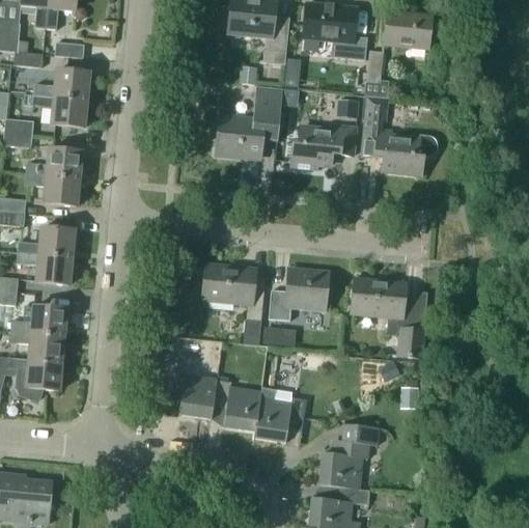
[(34,27),(47,28),(49,0),(21,0),(21,4),(36,6),(34,27)]
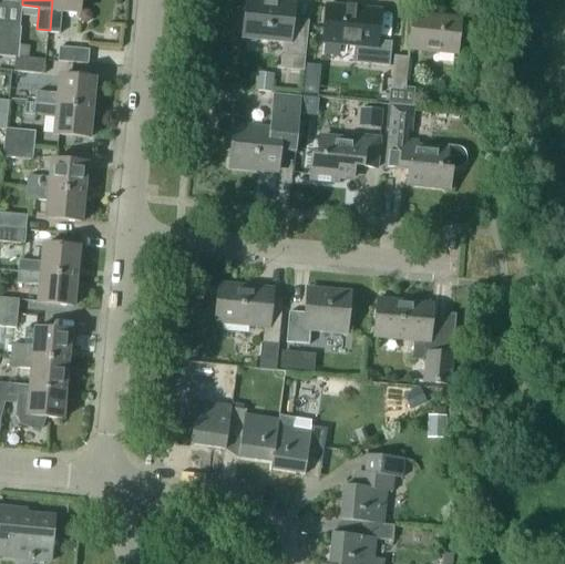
[(52,0),(50,30),(60,31),(62,8),(81,10),(82,0),(52,0)]
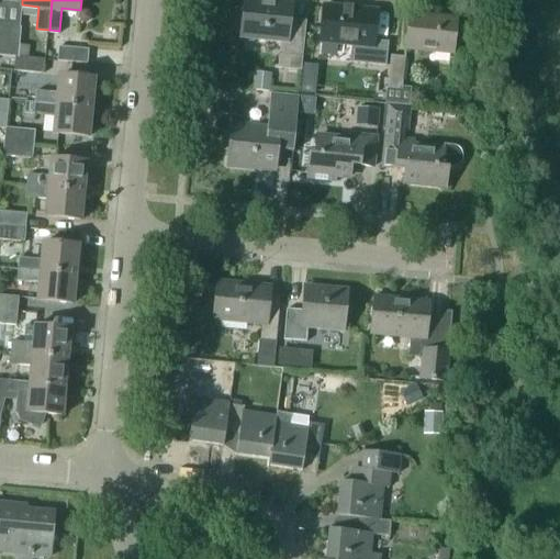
[(281,37),(278,66),(301,68),(306,18),(290,17),(292,0),(246,0),(243,34),(281,37)]
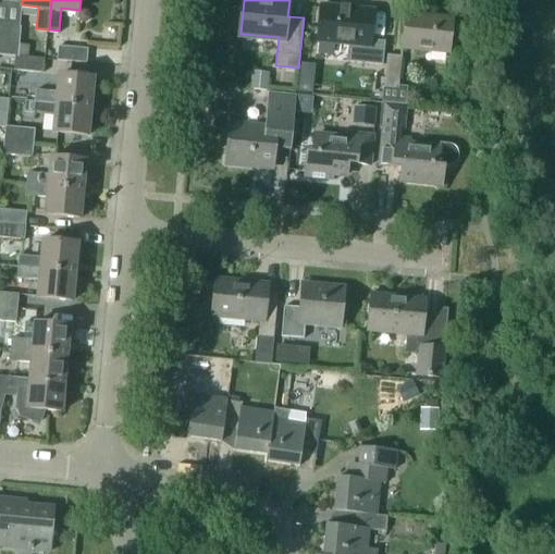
[(323,2),(319,37),(348,40),(346,58),(383,61),(385,38),(372,37),(375,8),(323,2)]
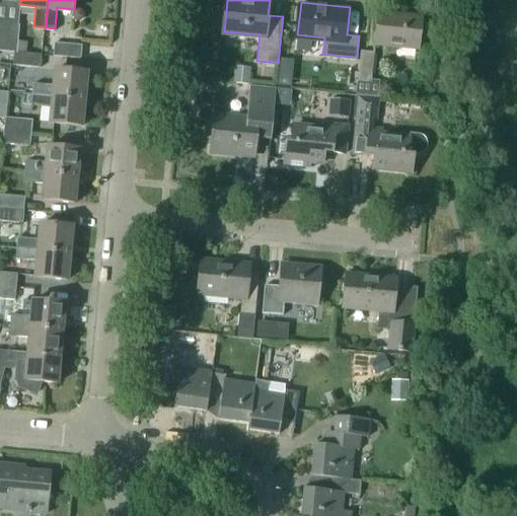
[(78,7),(75,10),(74,15),(77,18),(81,19),(85,16),(86,12),(83,8),(78,7)]
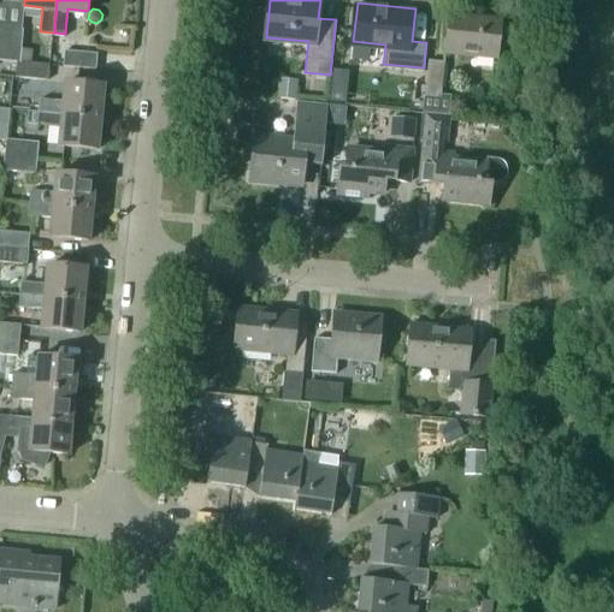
[(449,13),(447,49),(496,54),(500,17),(449,13)]
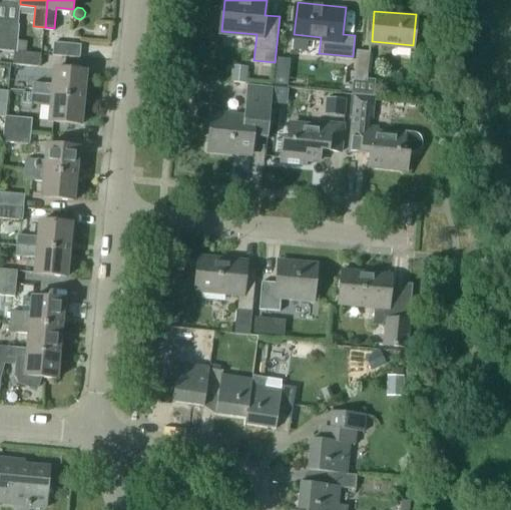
[(7,21),(5,48),(15,49),(17,49),(18,39),(20,22),(7,21)]
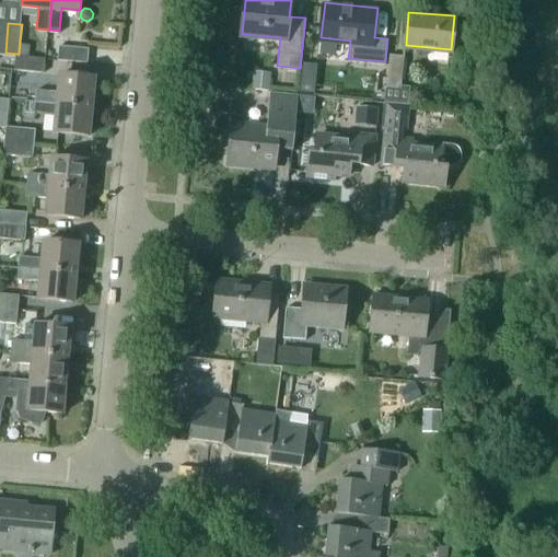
[(20,43),(19,54),(31,55),(32,44),(20,43)]
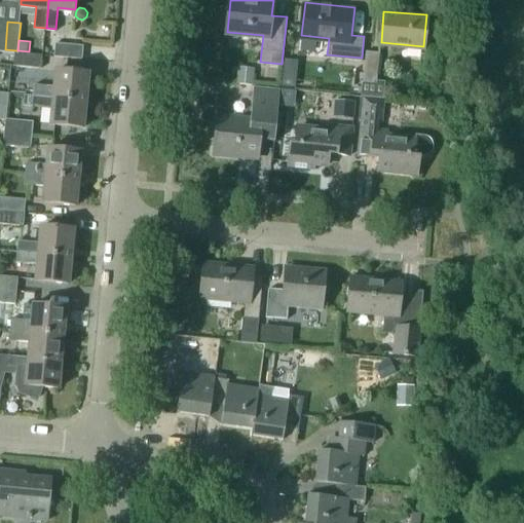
[(83,57),(84,43),(59,40),(57,53),(83,57)]
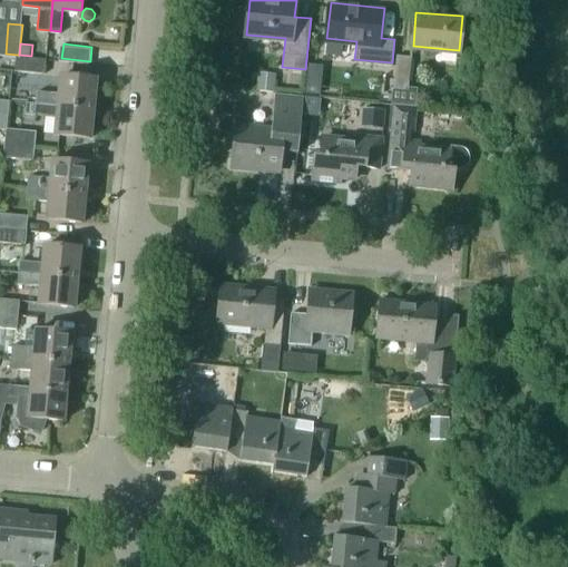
[(17,55),(16,68),(45,70),(46,58),(31,56),(19,55),(17,55)]
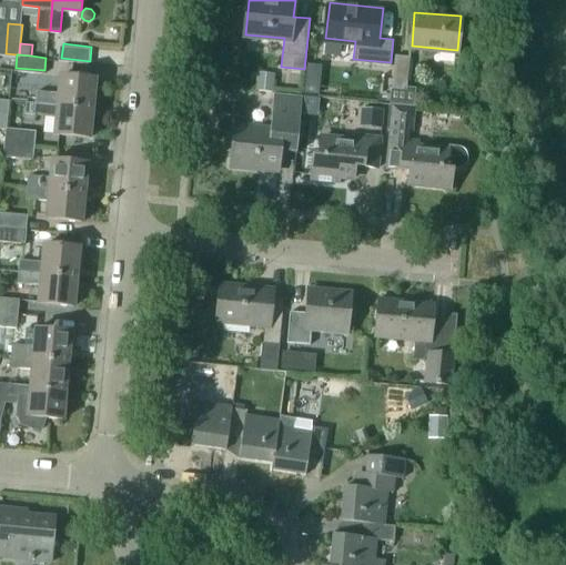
[(393,86),(392,101),(416,103),(418,86),(408,84),(411,57),(396,56),(394,86),(393,86)]
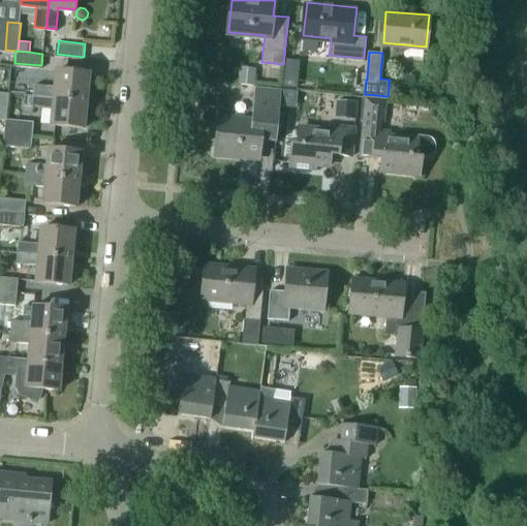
[(241,65),(239,82),(255,84),(257,67),(241,65)]
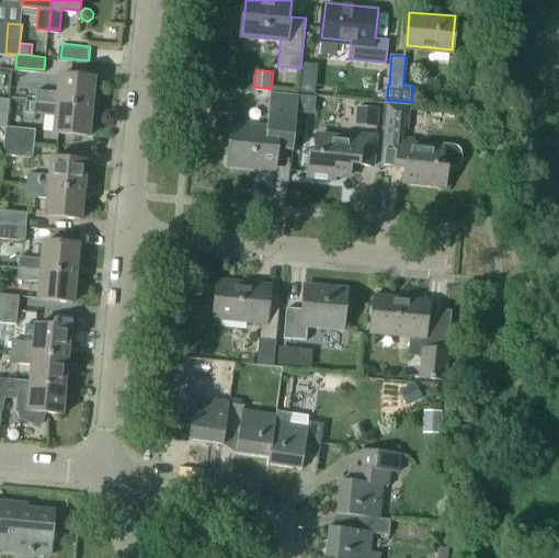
[(37,87),(36,100),(93,105),(95,75),(61,71),(59,89),(37,87)]
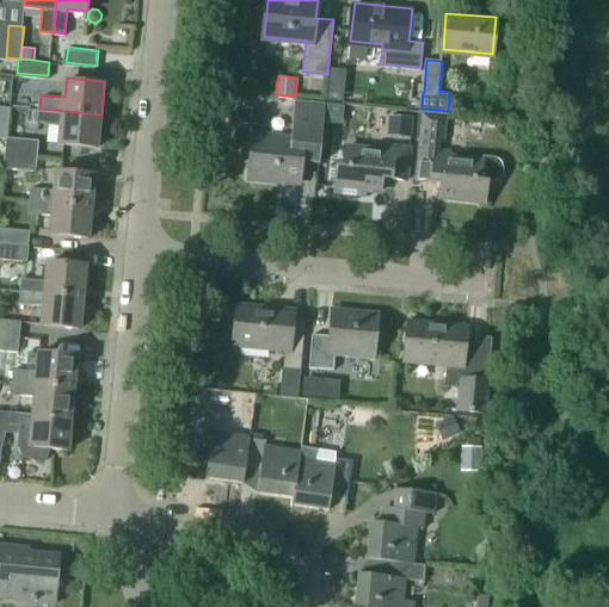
[(345,87),(328,86),(328,97),(344,99),(345,87)]
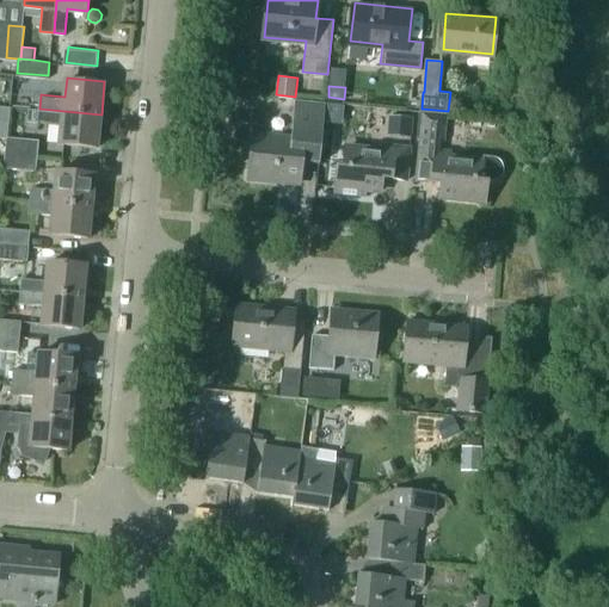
[(299,180),(301,159),(319,161),(325,100),(296,98),(293,136),(253,132),(250,175),(299,180)]
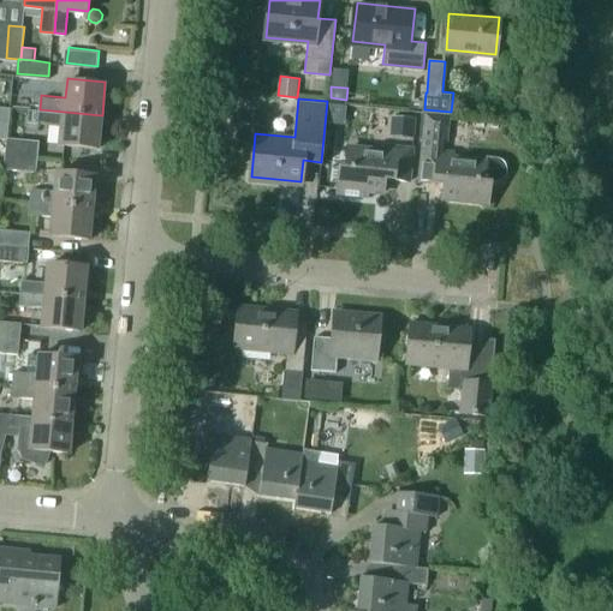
[(0,120),(10,121),(11,106),(0,105),(0,120)]
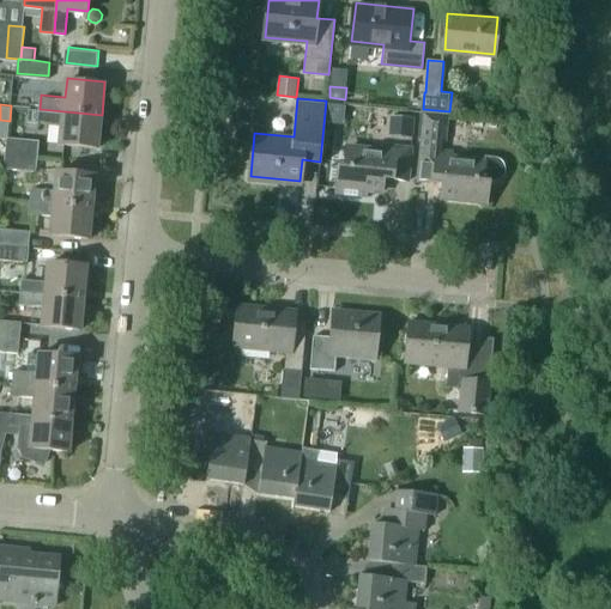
[(98,146),(102,115),(40,109),(30,108),(29,120),(38,120),(38,121),(62,123),(60,142),(98,146)]
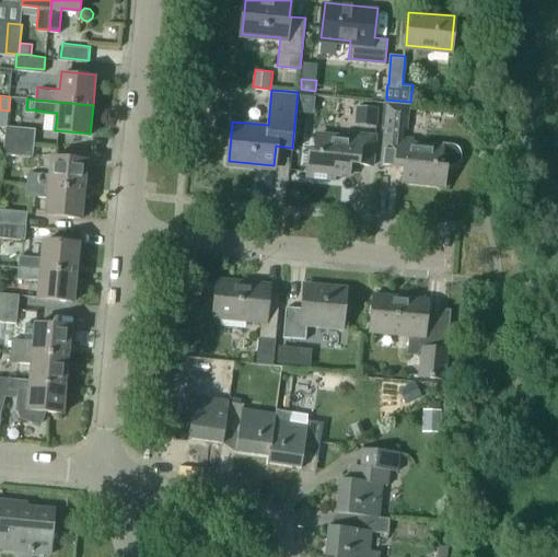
[(387,124),(408,126),(410,104),(390,102),(387,124)]
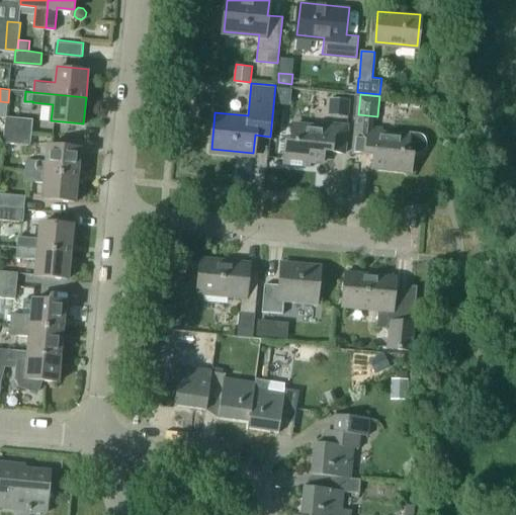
[(331,96),(329,113),(349,114),(350,98),(331,96)]
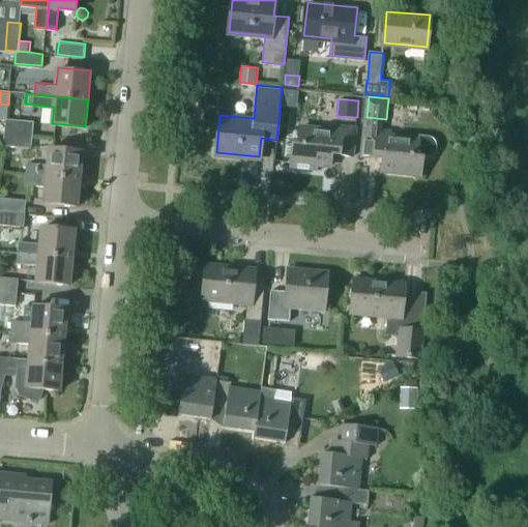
[(8,105),(0,104),(0,116),(7,117),(8,105)]
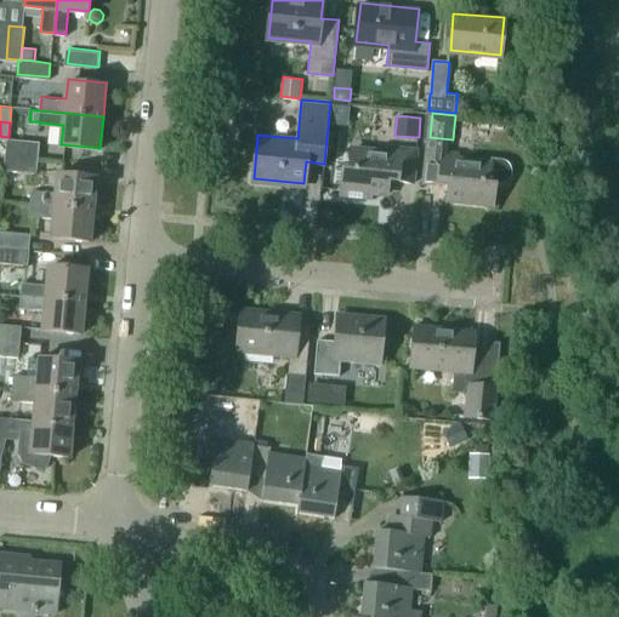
[(7,153),(40,156),(41,141),(9,137),(7,153)]
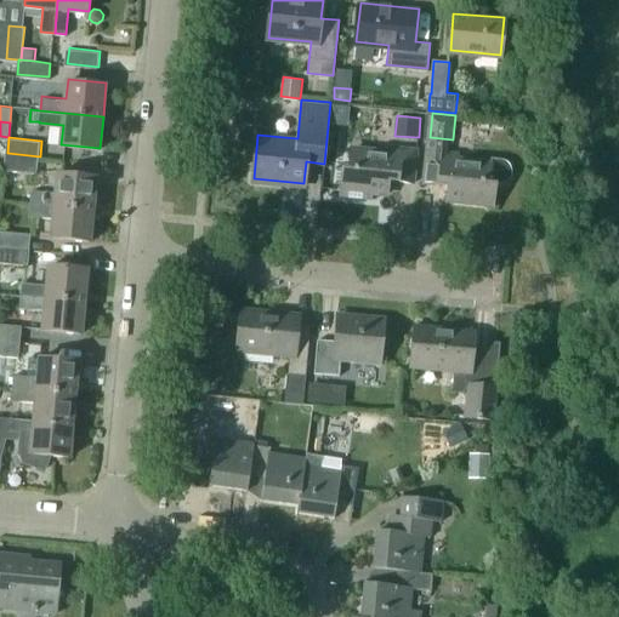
[(370,198),(372,190),(387,192),(388,171),(398,172),(398,178),(414,180),(418,147),(386,144),(386,152),(350,148),(348,163),(344,163),(340,194),(370,198)]
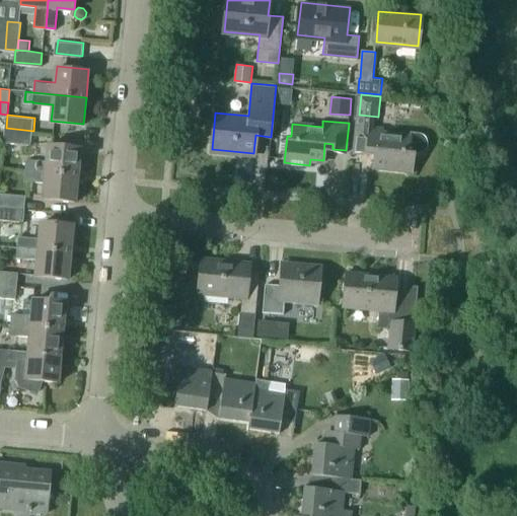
[(411,132),(410,136),(382,133),(383,126),(358,124),(355,151),(368,152),(368,147),(376,148),(374,166),(413,170),(414,152),(417,153),(422,152),(426,148),(428,144),(427,138),(424,134),(419,133),(411,132)]
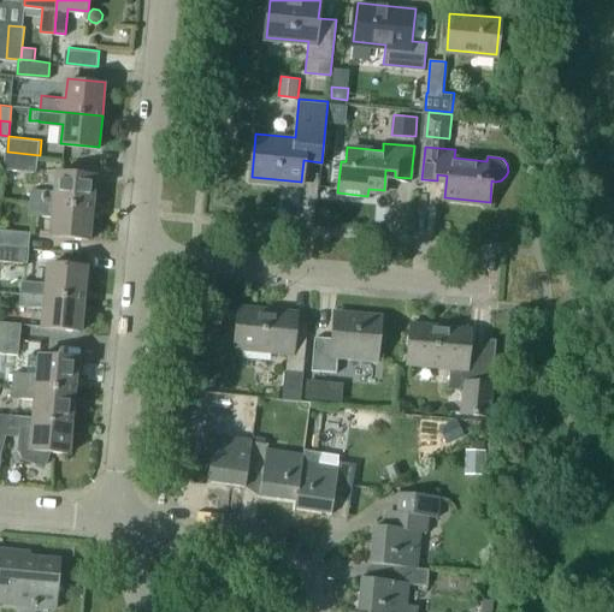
[(40,155),(7,152),(5,166),(39,170),(40,155)]
